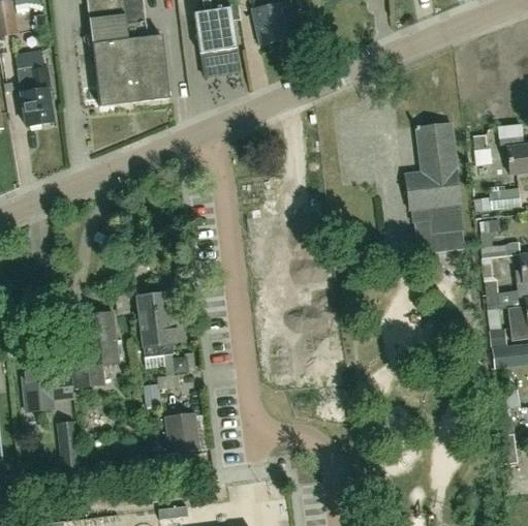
[(0,34),(17,32),(11,0),(0,0),(0,34)]
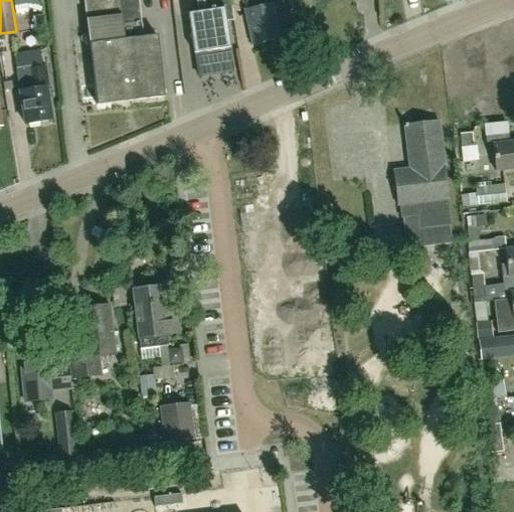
[(130,100),(123,36),(118,0),(83,0),(97,104),(130,100)]
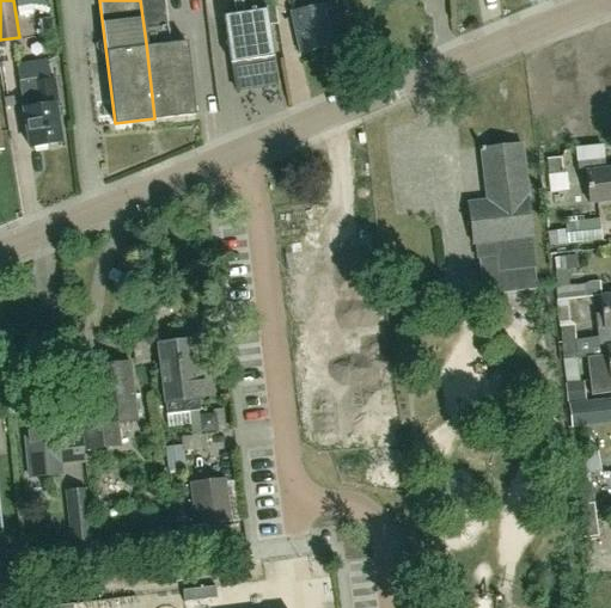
[(170,41),(165,0),(140,0),(146,43),(170,41)]
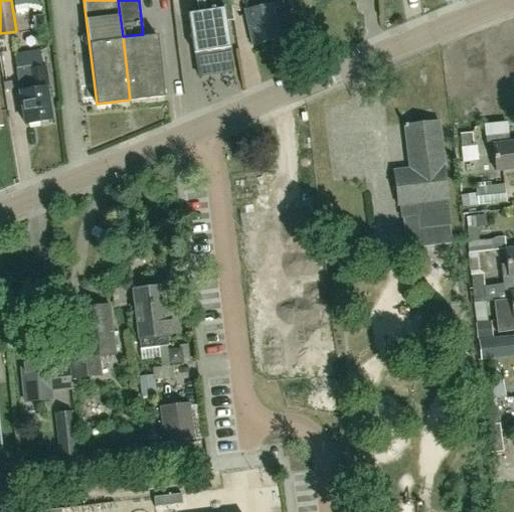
[(233,18),(230,0),(197,0),(199,10),(188,12),(194,51),(230,46),(226,19),(233,18)]
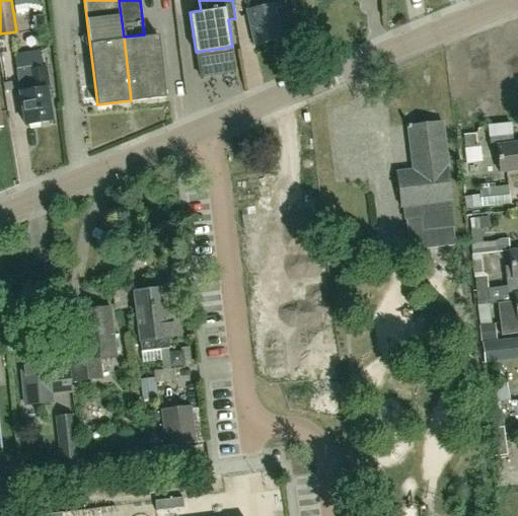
[(283,35),(276,6),(285,4),(284,0),(248,0),(250,8),(247,9),(254,43),(283,35)]
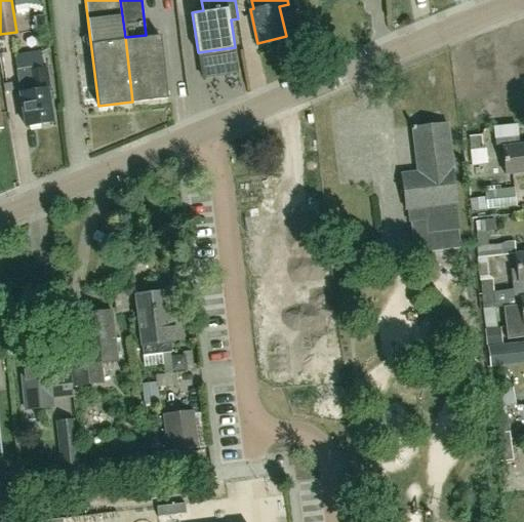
[(125,37),(132,102),(167,96),(159,33),(146,35),(125,37)]
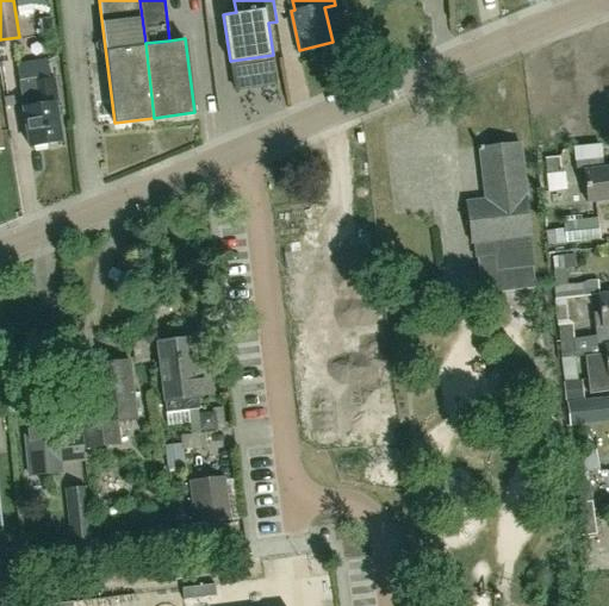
[(20,79),(25,105),(24,105),(31,145),(62,139),(55,101),(58,101),(54,75),(49,76),(45,56),(17,62),(20,79)]
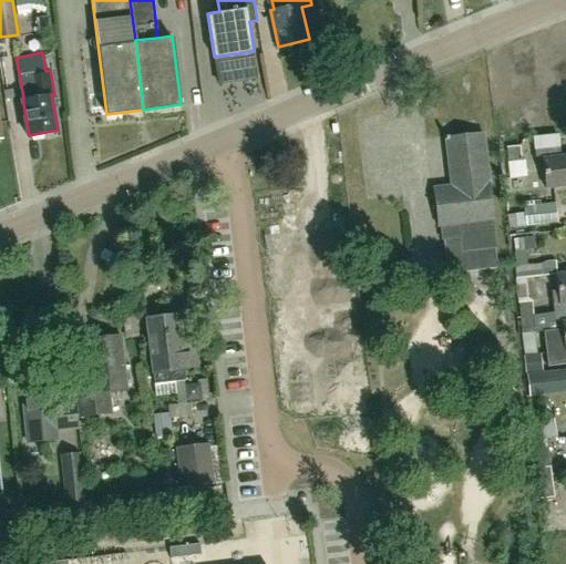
[(537,146),(563,143),(561,130),(535,133),(537,146)]
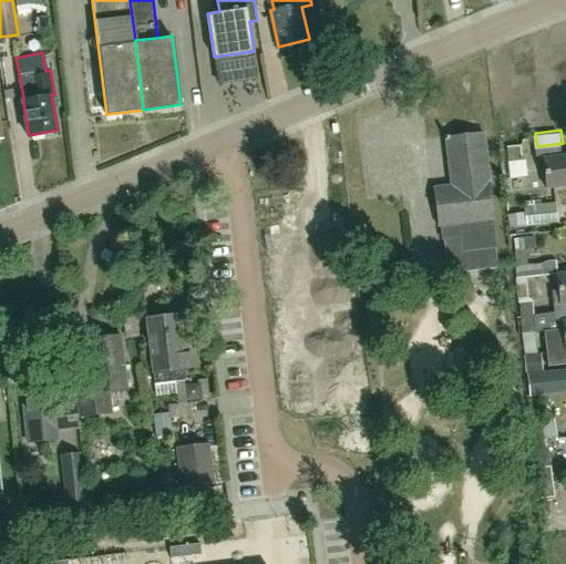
[(442,237),(444,237),(448,272),(498,266),(495,246),(497,246),(484,131),(446,135),(452,184),(433,186),(438,224),(441,223),(442,237)]
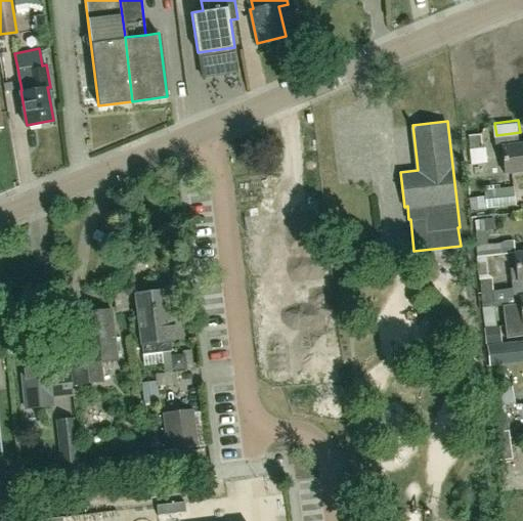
[(506,172),(522,169),(522,140),(515,142),(514,134),(495,136),(496,145),(503,145),(506,172)]
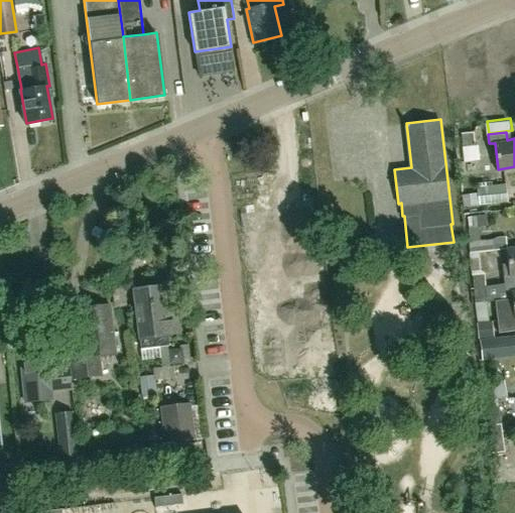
[(468,159),(483,157),(481,142),(466,144),(468,159)]
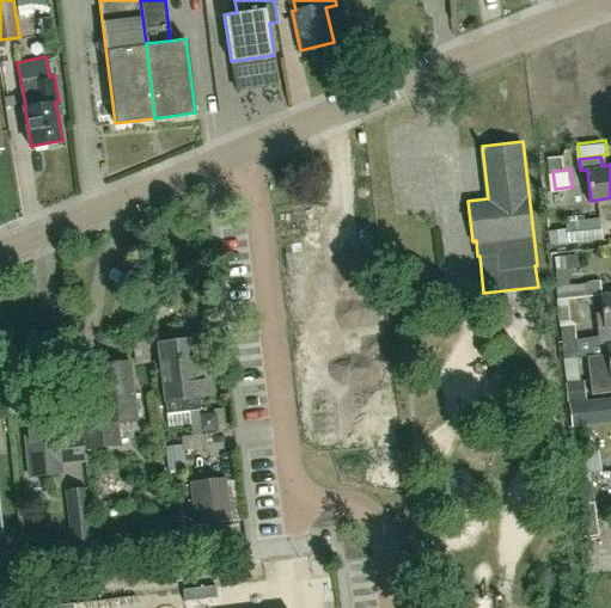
[(606,240),(604,215),(572,217),(573,243),(606,240)]
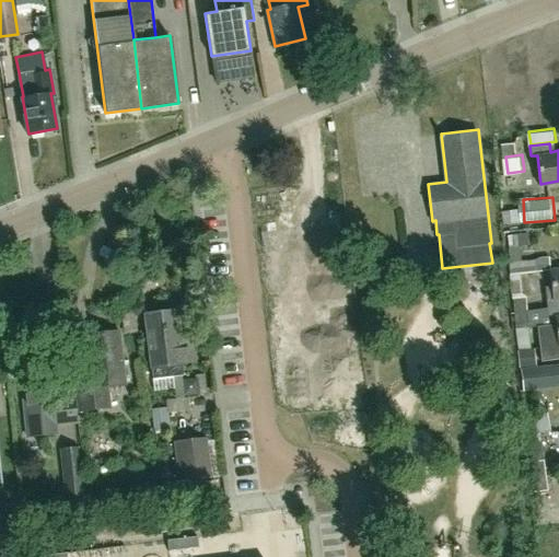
[(352,238),(354,247),(380,244),(379,233),(352,238)]
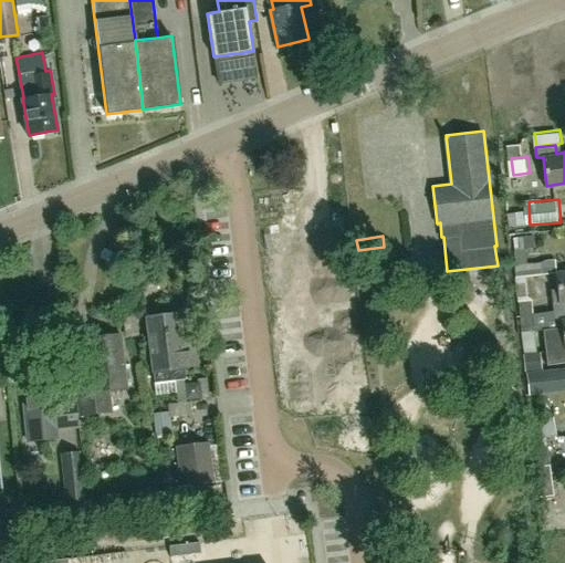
[(551,289),(553,311),(564,309),(564,270),(556,271),(558,288),(551,289)]
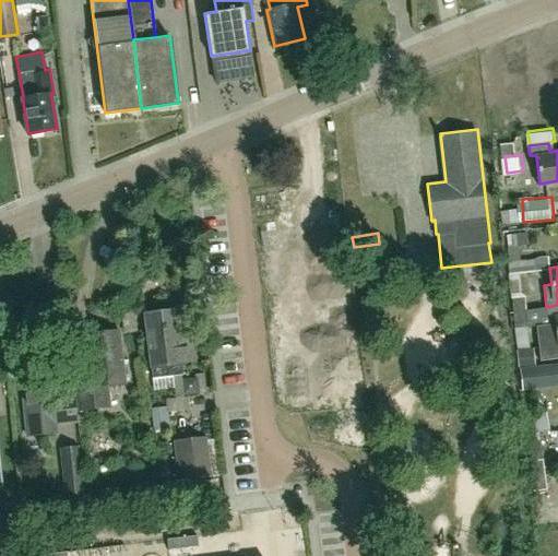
[(183,373),(182,362),(196,361),(192,334),(191,323),(178,324),(176,308),(171,308),(170,304),(149,306),(150,311),(145,311),(155,390),(174,387),(173,374),(183,373)]
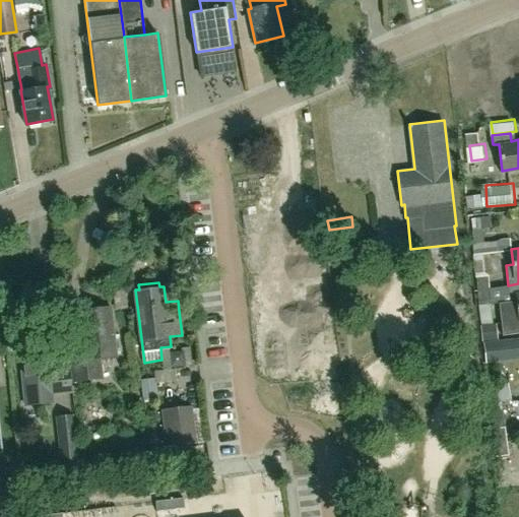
[(518,283),(508,285),(509,295),(511,295),(517,294),(517,300),(499,302),(503,334),(518,331),(518,283)]
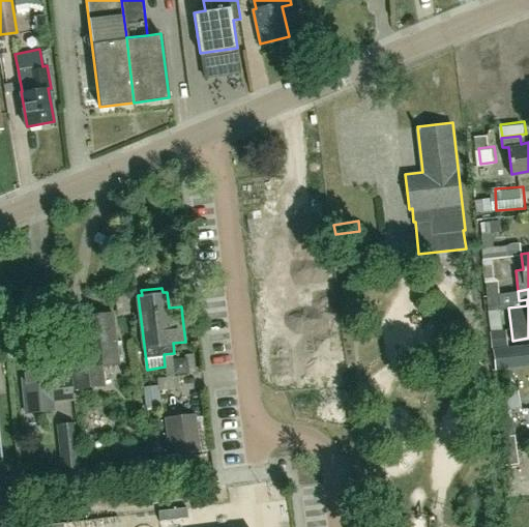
[(81,315),(84,340),(69,342),(76,388),(106,385),(104,364),(120,362),(120,360),(124,360),(121,339),(116,339),(112,311),(81,315)]
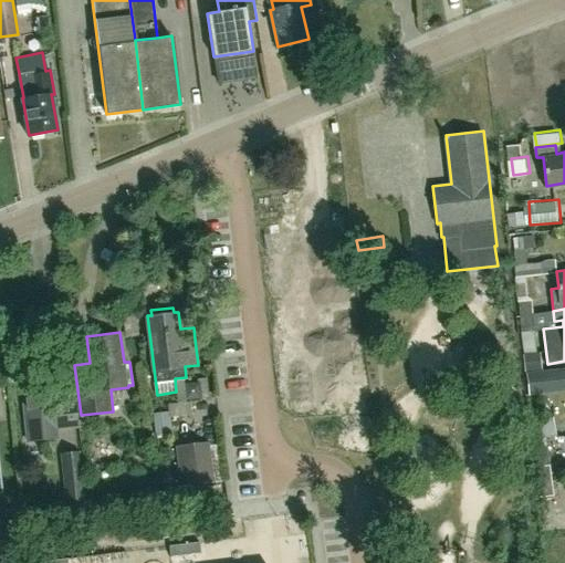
[(546,391),(545,373),(527,374),(529,392),(546,391)]
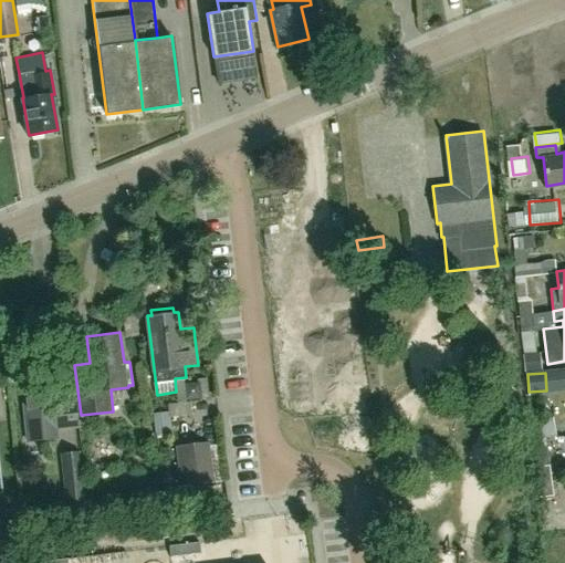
[(53,402),(52,385),(50,385),(49,379),(24,382),(24,387),(23,387),(28,430),(38,429),(39,438),(58,436),(56,429),(76,427),(73,399),(53,402)]
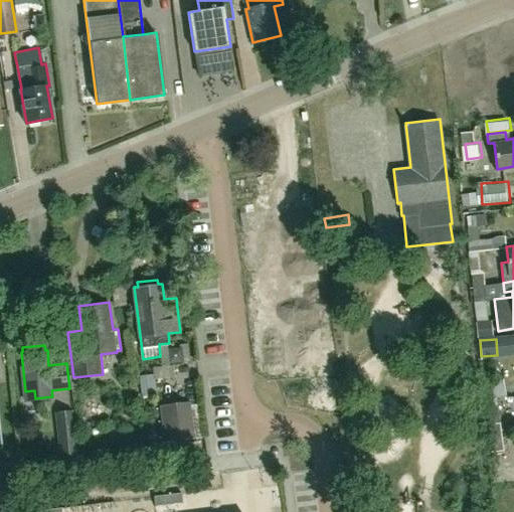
[(154,373),(139,375),(142,394),(157,392),(154,373)]
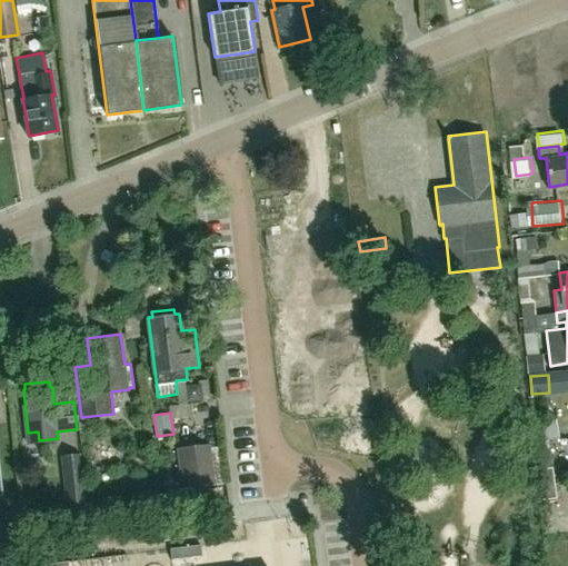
[(564,420),(542,421),(544,443),(565,442),(564,420)]
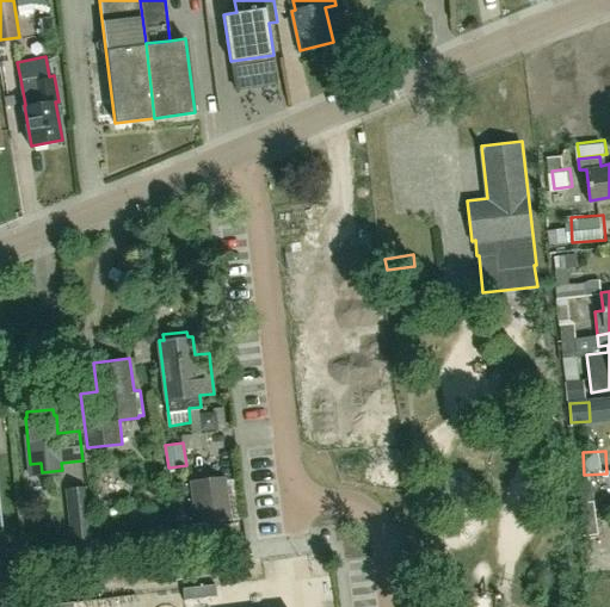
[(223,476),(192,481),(197,520),(228,516),(223,476)]
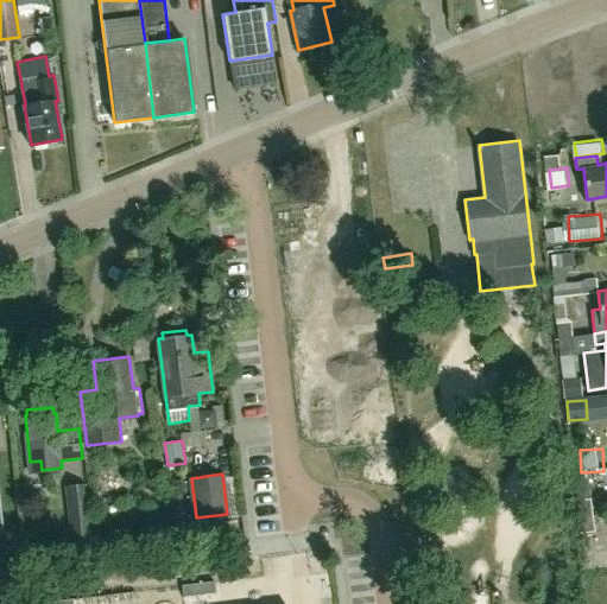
[(70,512),(89,509),(87,484),(67,485),(70,512)]
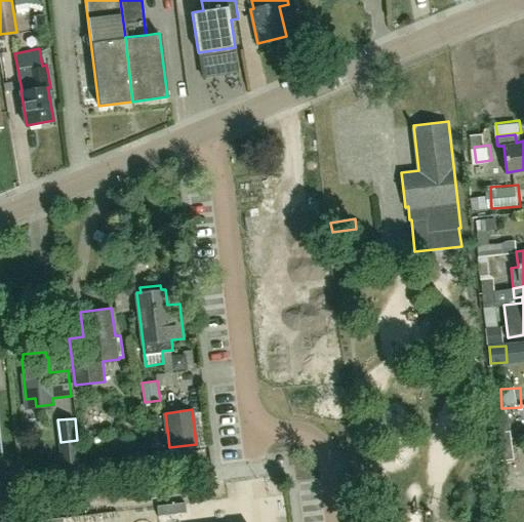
[(187,511),(186,502),(186,500),(157,505),(158,514),(187,511)]
